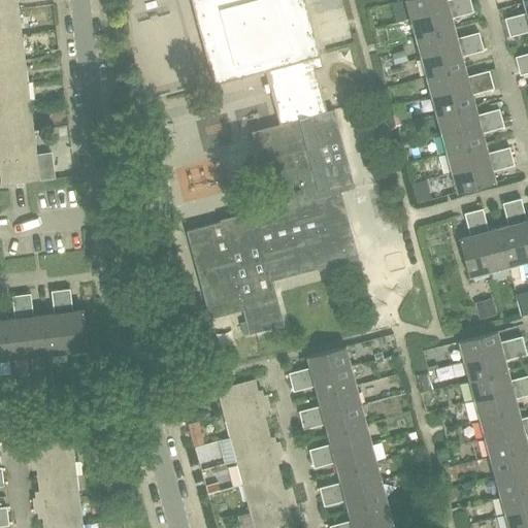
[(0,0),(0,11),(20,9),(18,0),(0,0)]
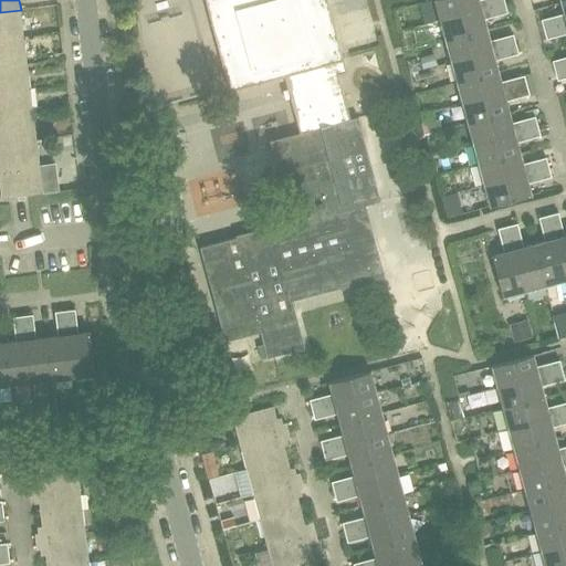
[(285,75),(344,60),(327,0),(205,0),(230,91),(285,75)]
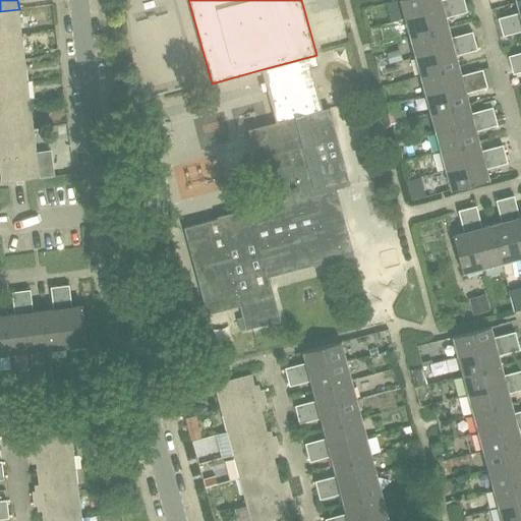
[(401,0),(406,18),(465,3),(464,0),(401,0)]
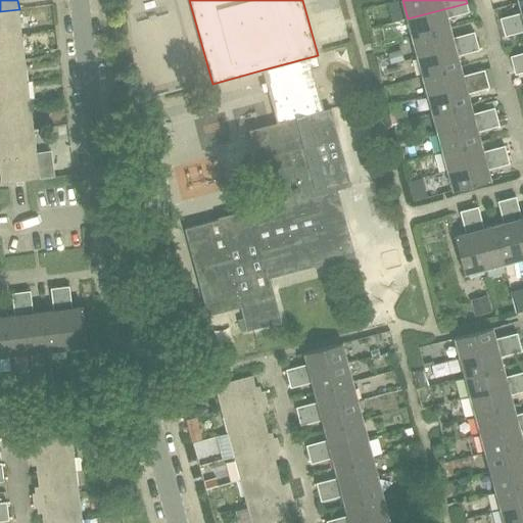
[(503,27),(522,20),(522,0),(520,2),(522,12),(501,17),(503,27)]
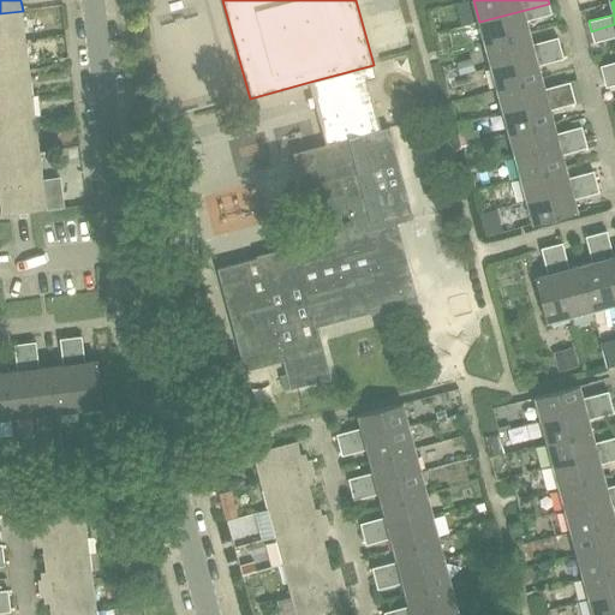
[(485,45),(530,33),(526,21),(551,13),(549,4),(479,22),(485,45)]
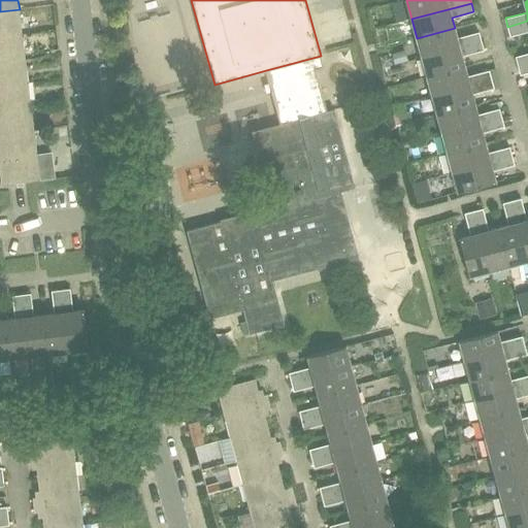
[(0,36),(23,34),(20,9),(0,11),(0,36)]
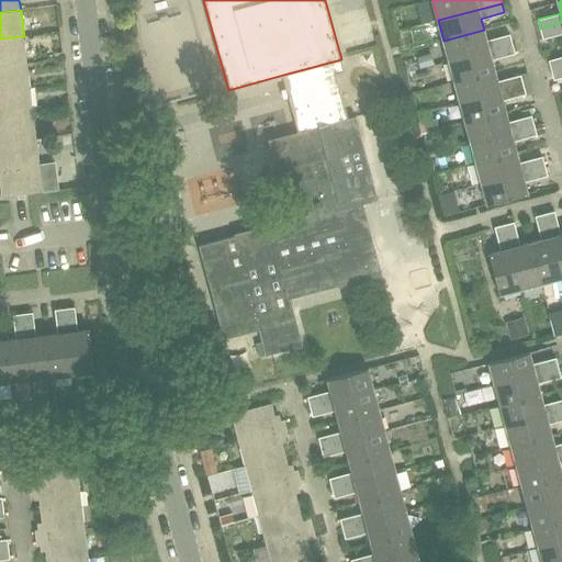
[(561,22),(540,29),(543,38),(561,33),(561,22)]
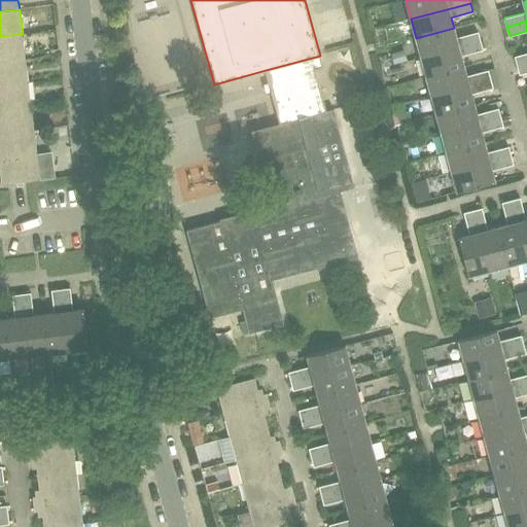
[(421,57),(481,41),(479,32),(457,38),(454,28),(416,38),(421,57)]
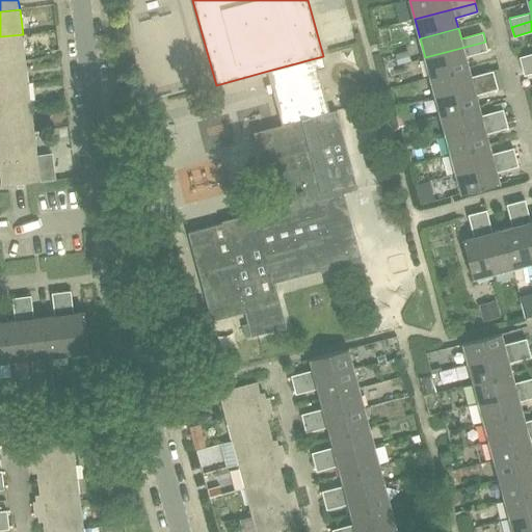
[(0,61),(25,58),(23,34),(0,36),(0,61)]
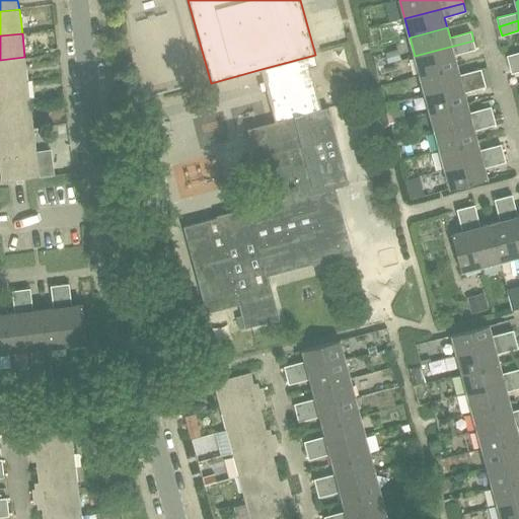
[(420,75),(457,65),(454,55),(475,49),(473,41),(415,56),(420,75)]
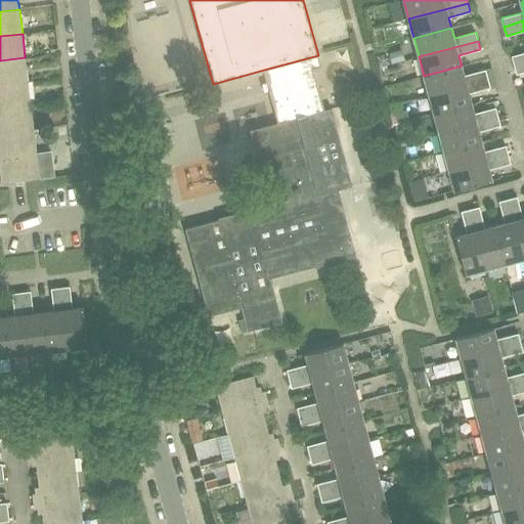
[(402,50),(390,53),(392,62),(404,58),(402,50)]
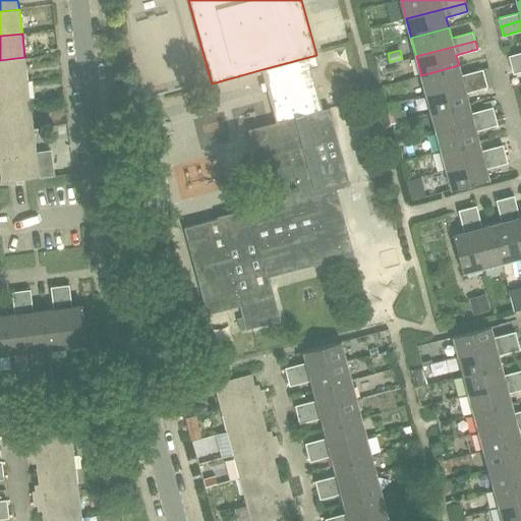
[(511,64),(520,61),(520,52),(509,56),(511,64)]
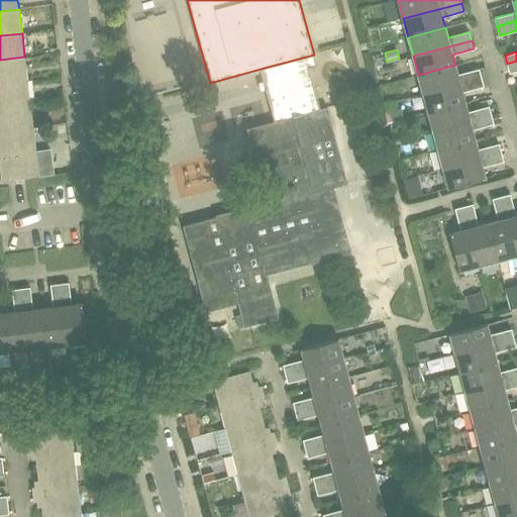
[(378,53),(372,55),(375,66),(385,63),(383,57),(378,53)]
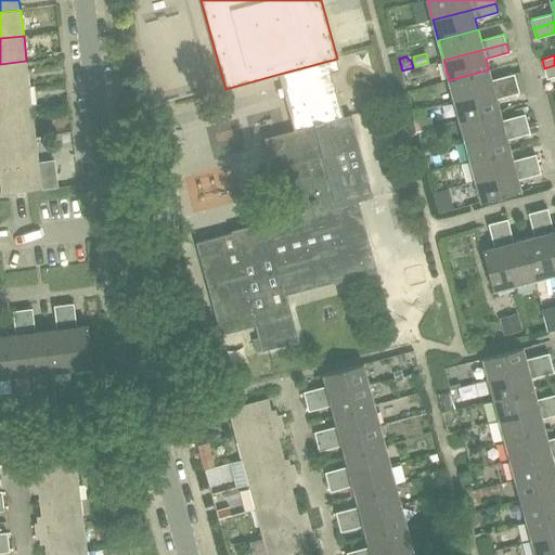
[(340,71),(337,59),(280,74),(283,87),(278,89),(280,99),(285,97),(295,131),(345,118),(344,117),(333,73),(340,71)]
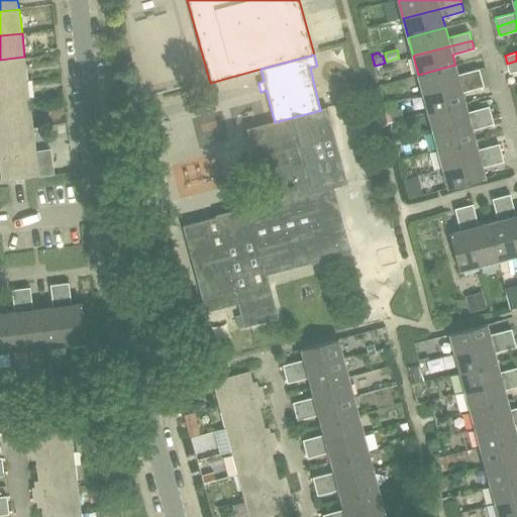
[(0,84),(27,81),(24,57),(0,60),(0,84)]
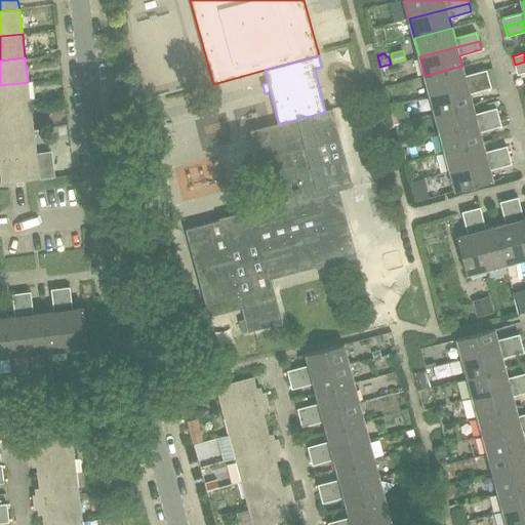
[(524,62),(515,65),(518,74),(524,72),(524,62)]
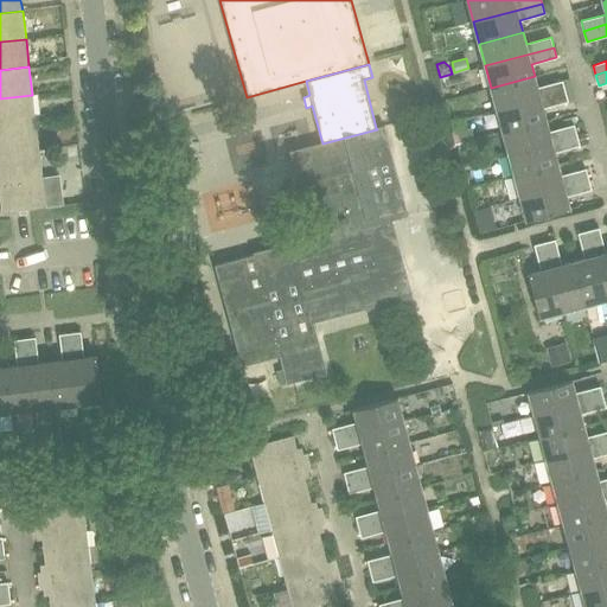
[(497,109),(566,91),(563,81),(537,88),(535,76),(491,88),(497,109)]
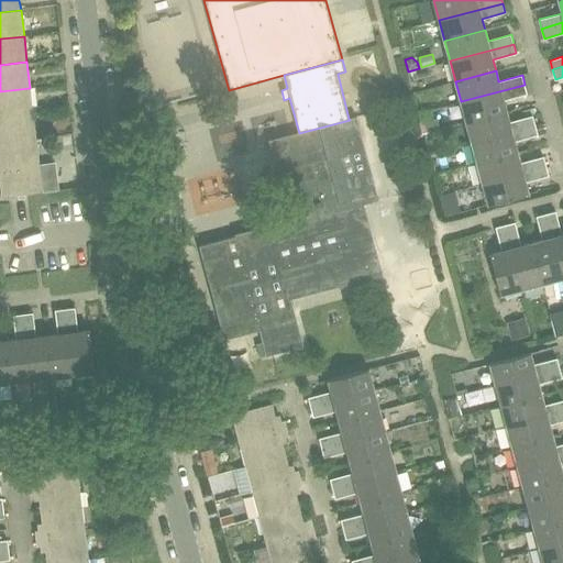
[(466,122),(507,111),(504,100),(527,95),(525,85),(461,101),(466,122)]
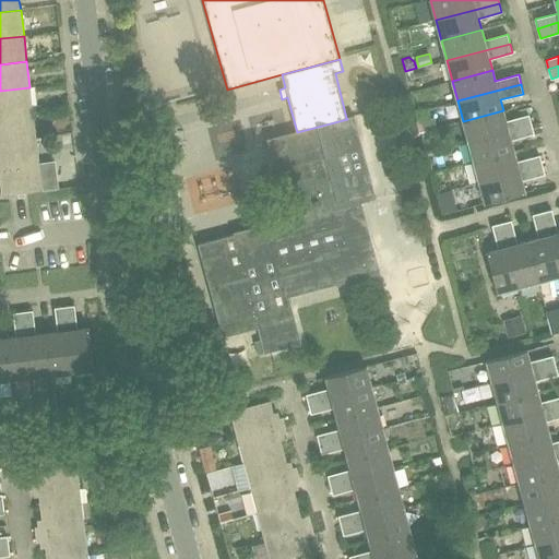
[(0,116),(33,113),(30,87),(0,91),(0,116)]
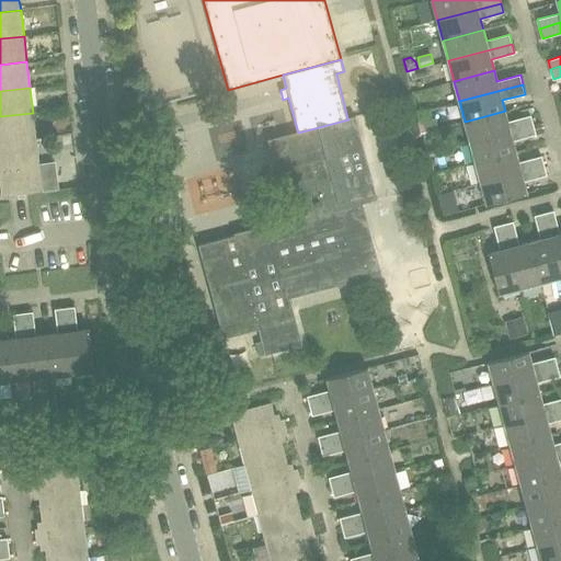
[(470,141),(534,125),(530,115),(507,122),(505,111),(465,122),(470,141)]
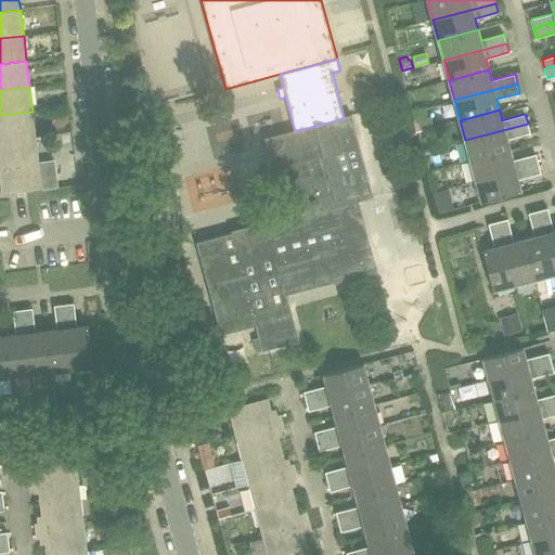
[(0,141),(36,138),(33,112),(0,115),(0,141)]
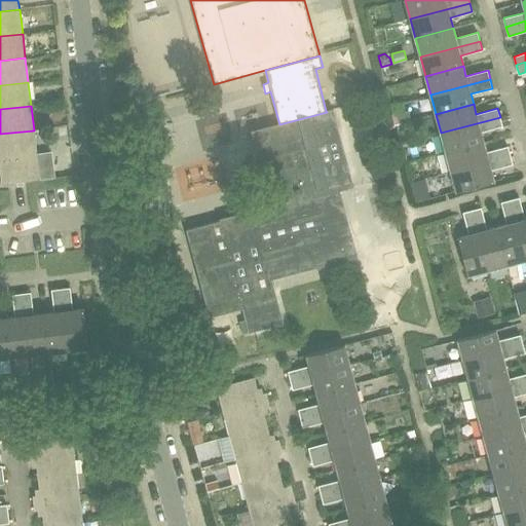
[(266,188),(286,183),(291,201),(186,229),(210,316),(242,308),(249,332),(284,323),(271,278),(358,256),(340,190),(354,186),(333,109),(326,111),(327,112),(279,124),(253,132),(252,130),(251,130),(266,188)]
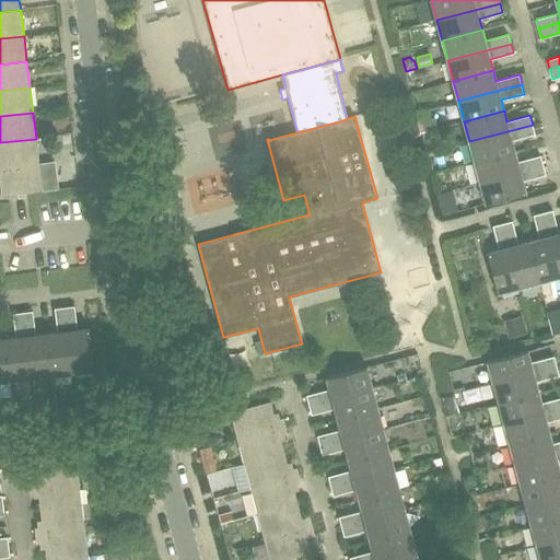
[(475,162),(515,151),(512,140),(535,135),(533,125),(469,141),(475,162)]
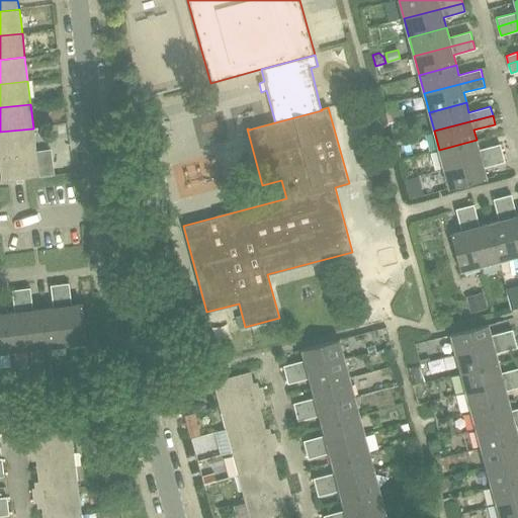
[(33,128),(0,132),(0,170),(1,181),(39,176),(33,128)]
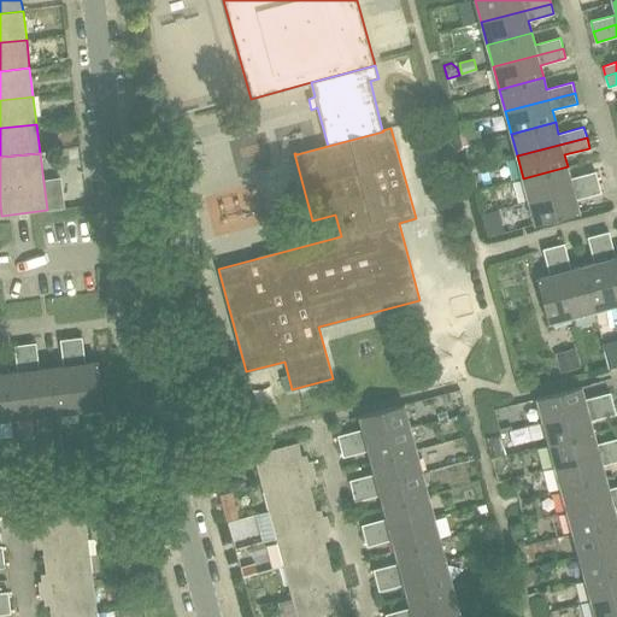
[(529,201),(599,182),(595,171),(570,178),(568,166),(523,178),(529,201)]
